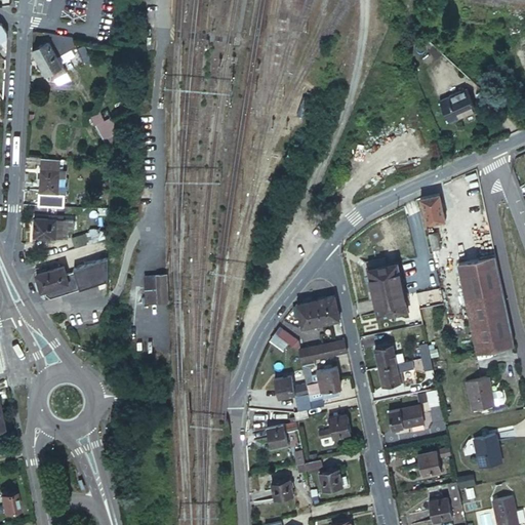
[(440,25),(446,26),(451,1),(445,0),(440,25)]
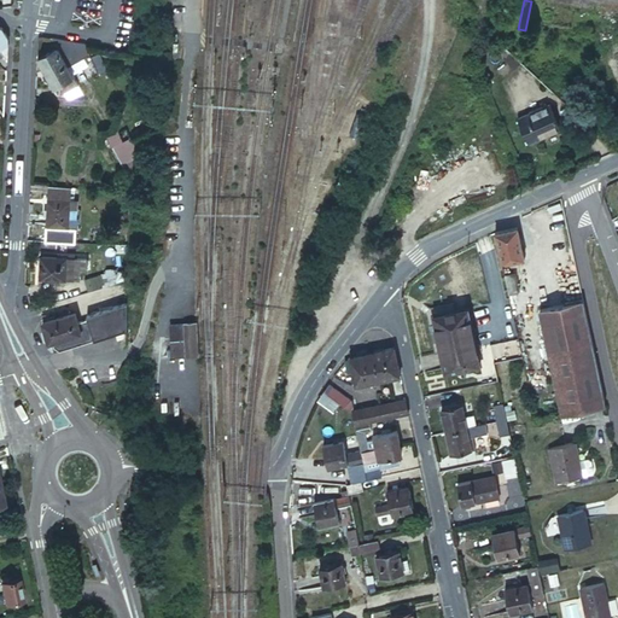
[(87,40),(51,35),(57,46),(77,82),(99,71),(87,40)]
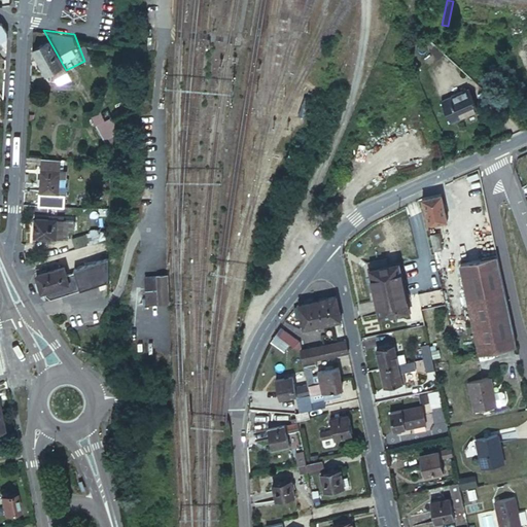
[(441,42),(430,33),(426,37),(435,47),(441,42)]
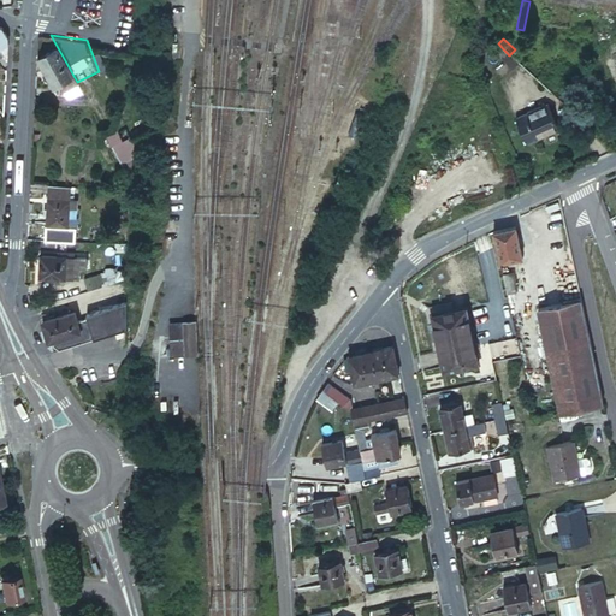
[(77,82),(57,46),(39,55),(59,93),(77,82)]
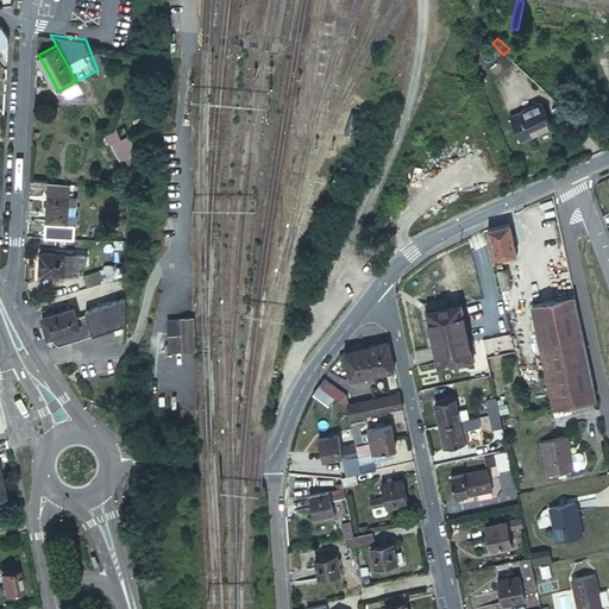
[(514,111),(526,137),(558,123),(545,96),(514,111)]
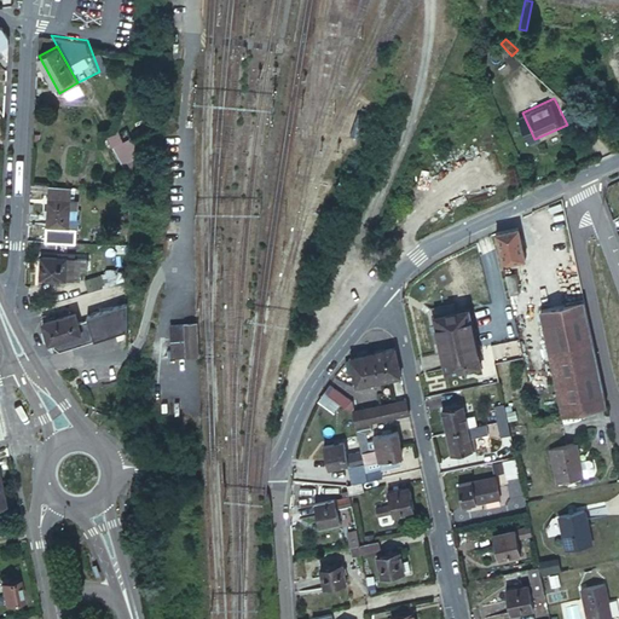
[(111,144),(121,161),(129,156),(125,136),(111,144)]
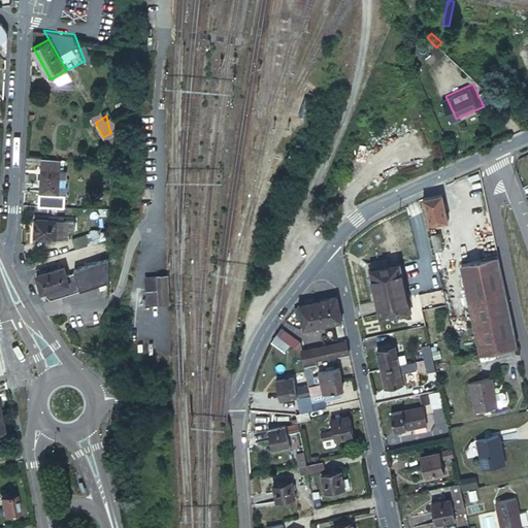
[(451,156),(453,160),(461,157),(459,152),(451,156)]
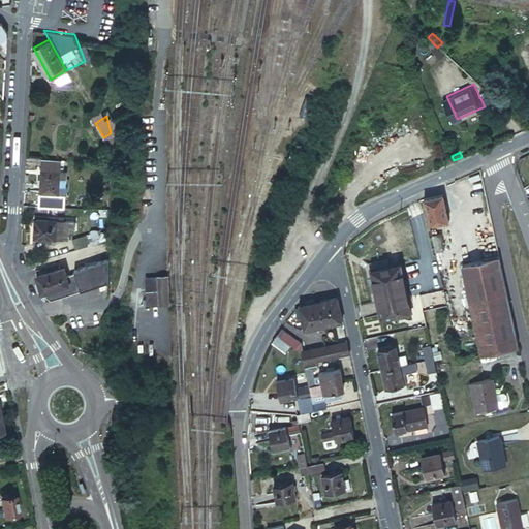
[(62,158),(42,157),(41,175),(40,182),(39,192),(66,193),(67,178),(61,177),(62,158)]
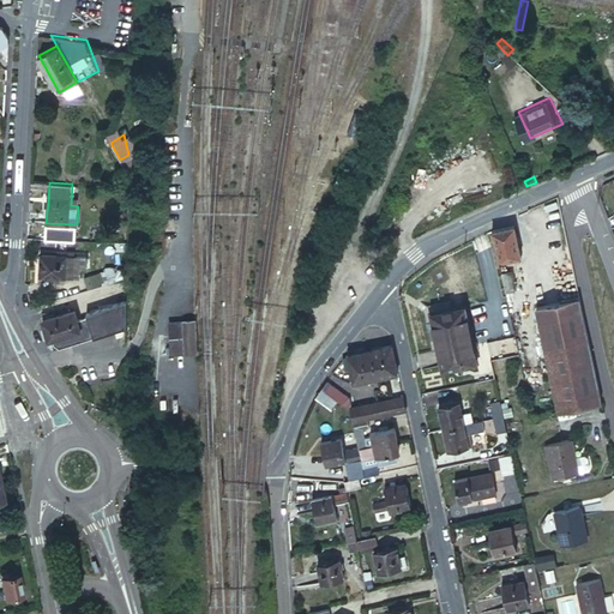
[(513,226),(492,230),(499,259),(521,256),(513,226)]
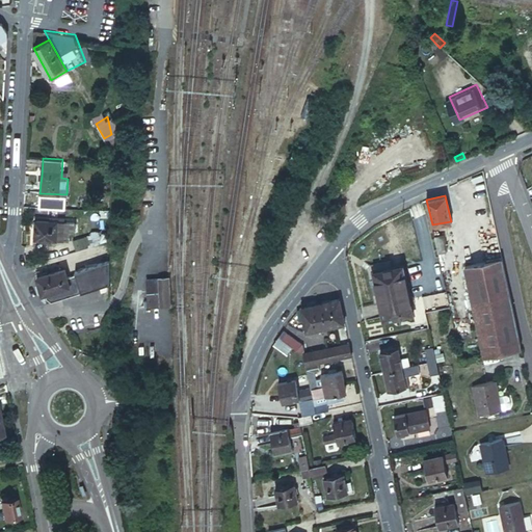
[(35,219),(35,238),(67,239),(68,231),(74,231),(75,221),(35,219)]
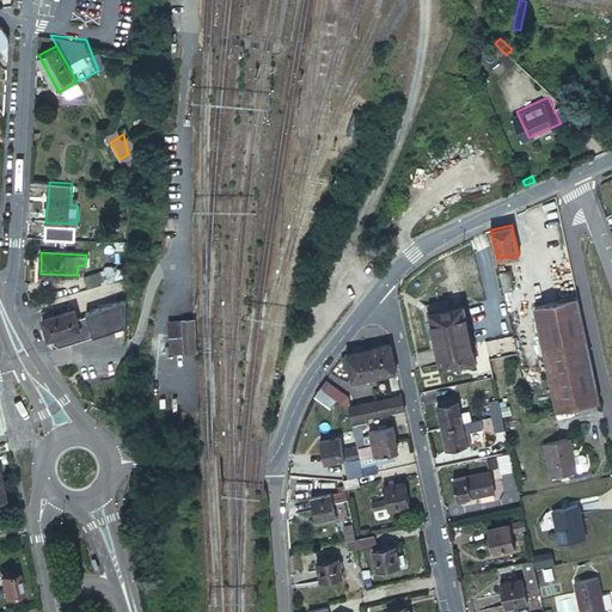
[(127,273),(127,263),(108,268),(106,280),(127,273)]
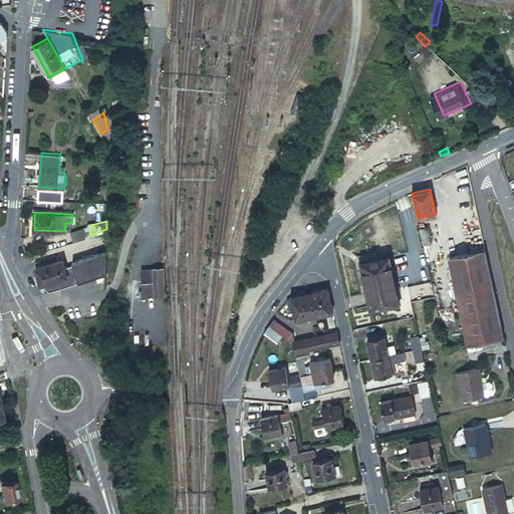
[(420,227),(423,243),(430,242),(432,239),(429,225),(420,227)]
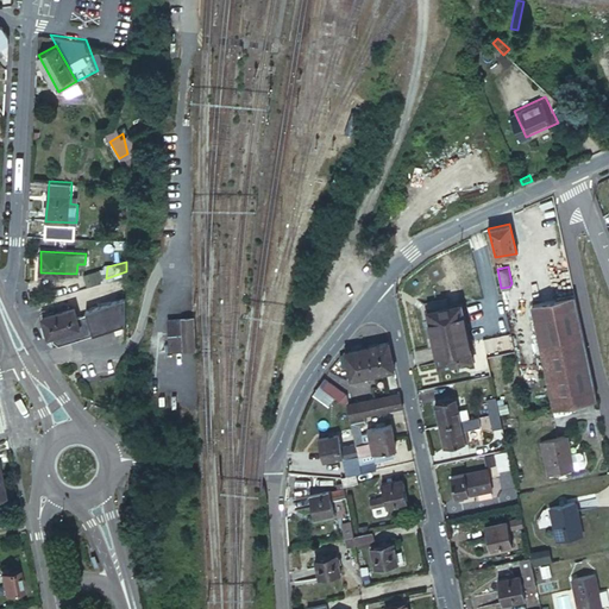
[(42,315),(49,336),(54,337),(55,339),(60,343),(64,341),(92,332),(126,322),(126,295),(85,308),(86,312),(76,315),(73,306),(42,315)]
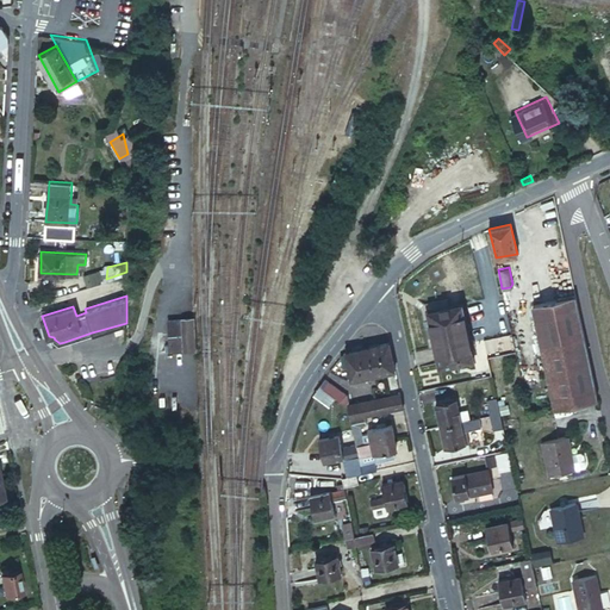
[(597,398),(574,296),(533,304),(555,406),(597,398)]
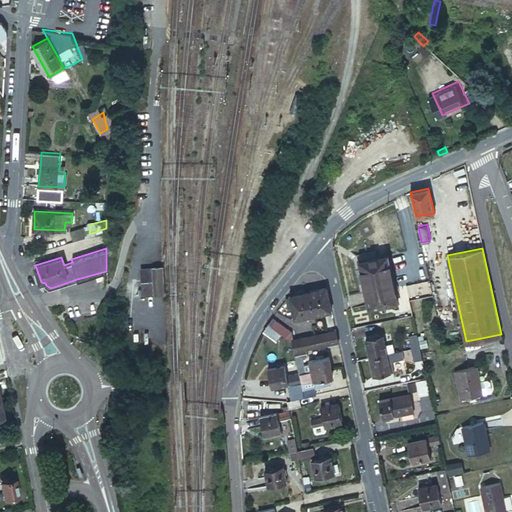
[(360,260),(369,306),(397,300),(388,255),(360,260)]
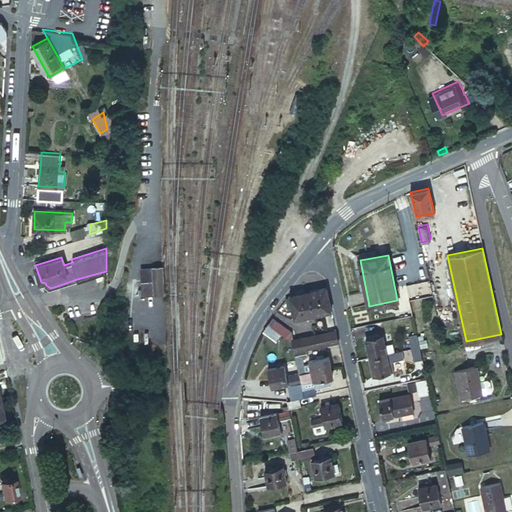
[(143,268),(144,295),(165,294),(164,268),(143,268)]
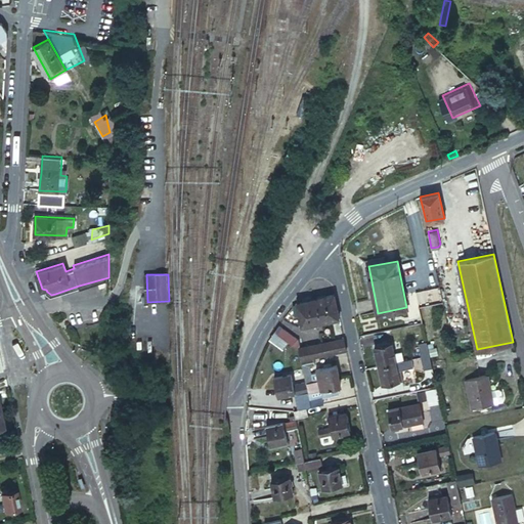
[(331,318),(339,316),(335,295),(325,296),(331,318)]
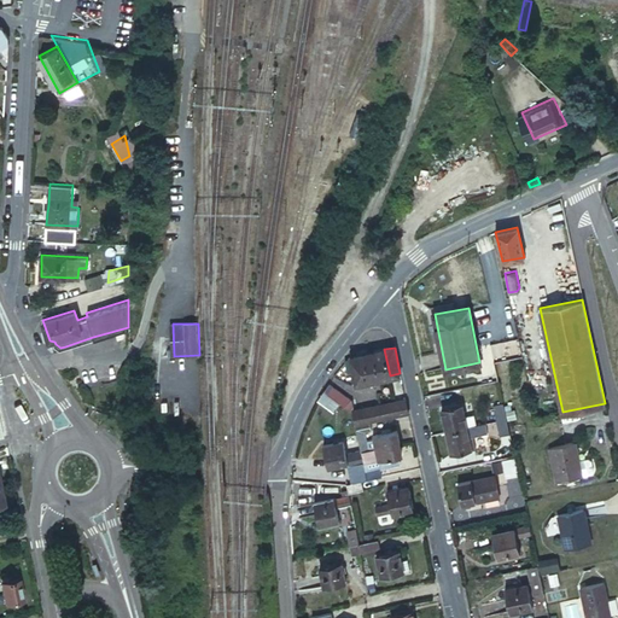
[(379,378),(390,375),(384,349),(374,351),(379,378)]
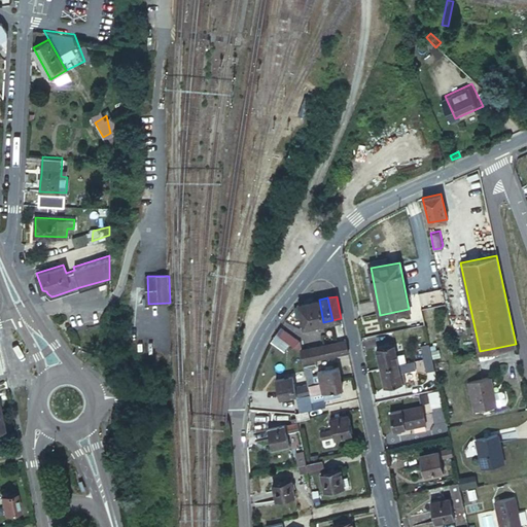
[(303,326),(323,322),(319,300),(299,304),(303,326)]
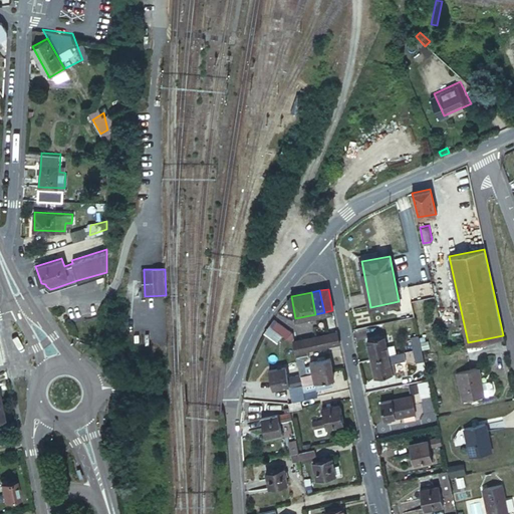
[(291,340),(293,340),(294,339),(292,332),(274,318),(270,324),(283,334),(291,340)]
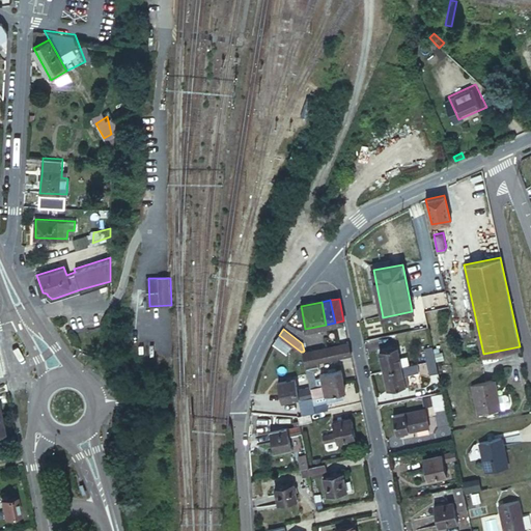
[(279,335),(274,343),(287,354),(292,345),(279,335)]
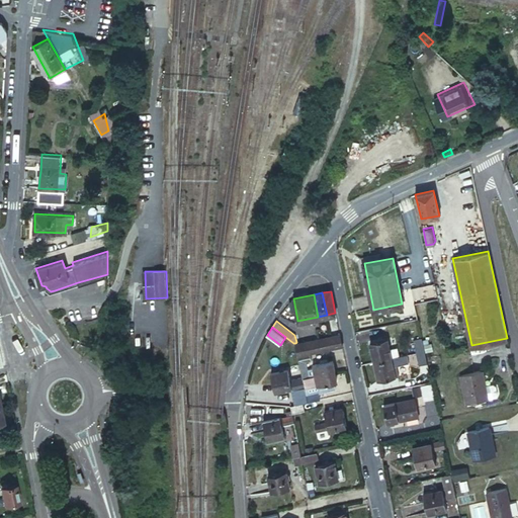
[(333,349),(342,347),(340,334),(331,336),(333,349)]
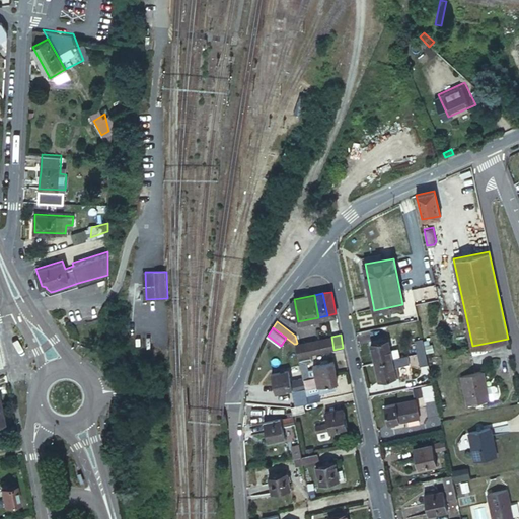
[(305,342),(308,355),(310,354),(334,350),(331,337),(305,342)]
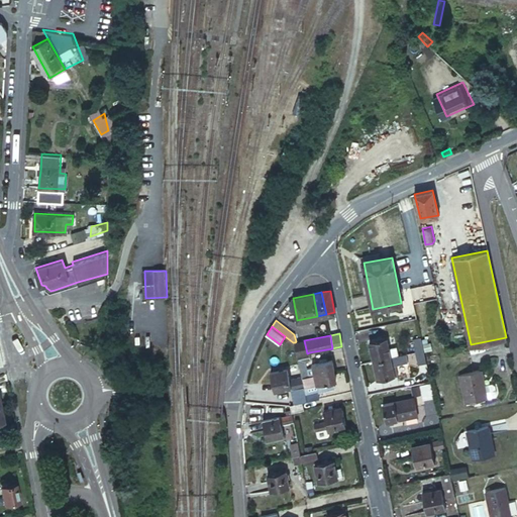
[(423,350),(420,337),(411,339),(414,352),(423,350)]
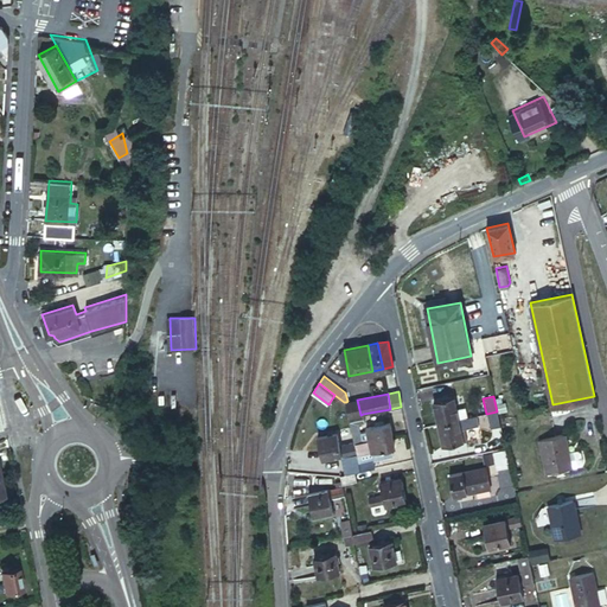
[(433,401),(438,425),(458,420),(455,410),(453,397),(433,401)]
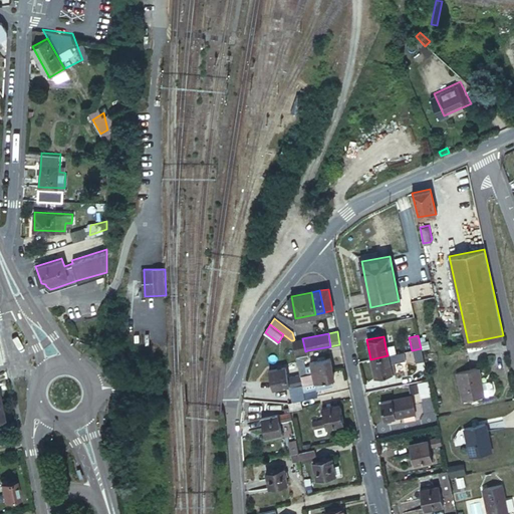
[(294,339),(293,340),(295,353),(305,351),(302,338),(294,339)]
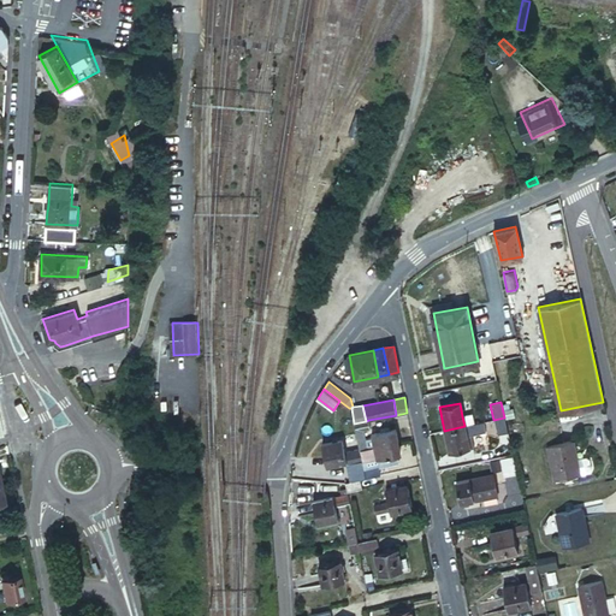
[(462,416),(465,426),(473,424),(472,414),(462,416)]
